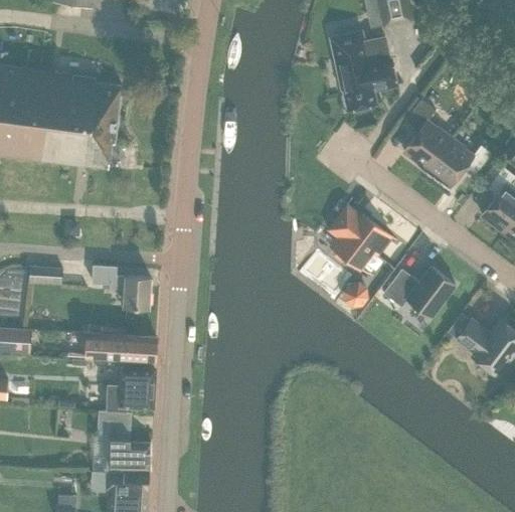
[(51,0),(51,3),(93,10),(94,0),(51,0)]
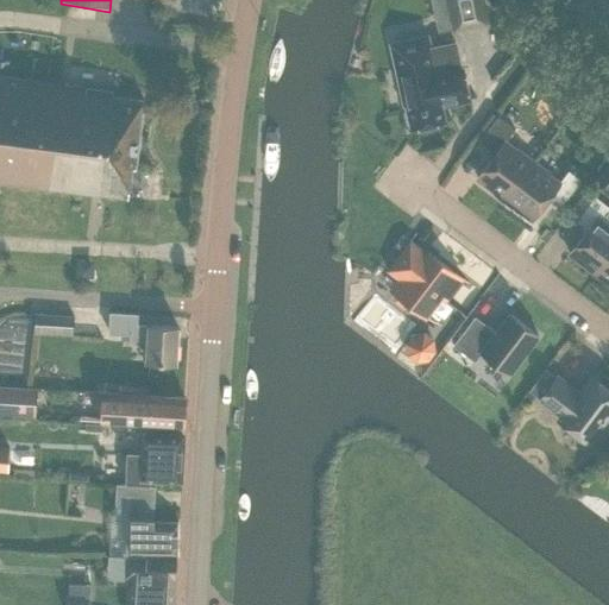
[(488,26),(481,0),(446,0),(454,33),(488,26)]
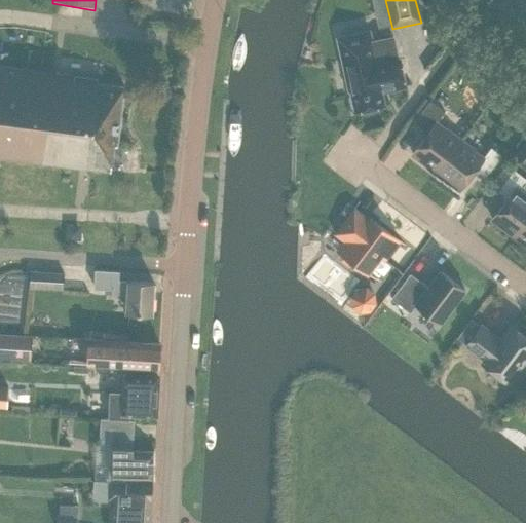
[(381,95),(406,88),(400,62),(398,63),(392,39),(371,44),(369,35),(338,41),(345,74),(344,74),(348,94),(349,94),(354,114),(384,107),(381,95)]
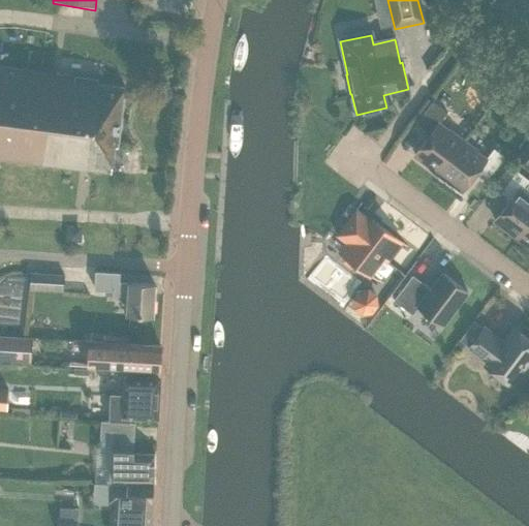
[(117,148),(124,89),(95,86),(96,82),(0,68),(0,159),(111,174),(114,148),(117,148)]
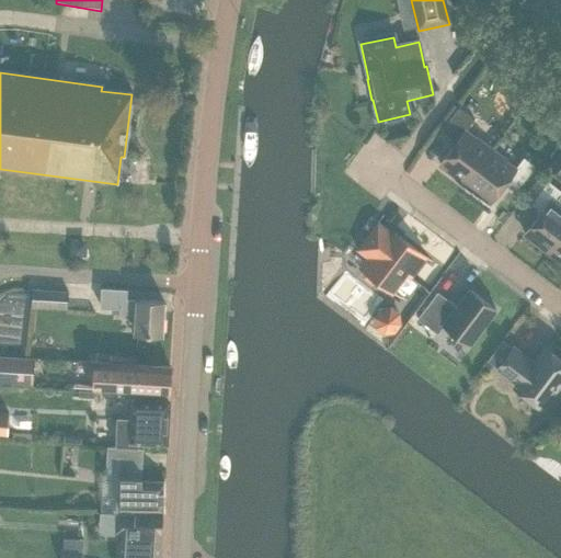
[(465,134),(472,124),(473,122),(458,110),(441,133),(457,144),(439,167),(465,186),(490,152),(465,134)]
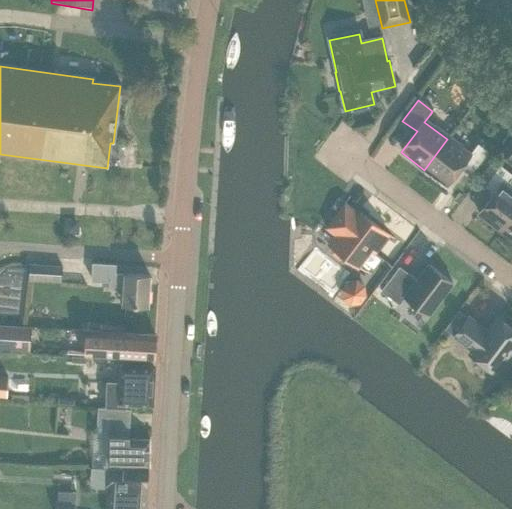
[(511,138),(501,153),(511,161),(511,138)]
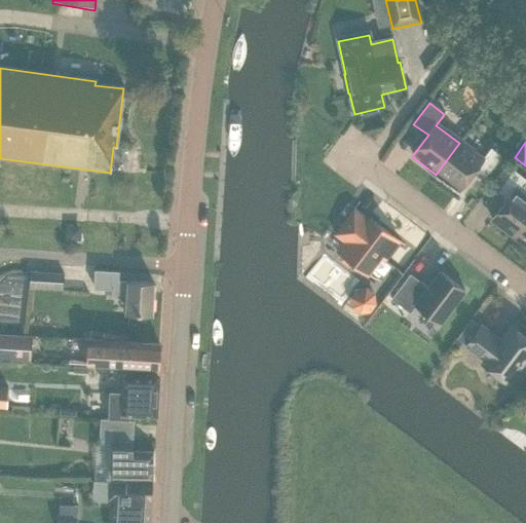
[(500,157),(491,150),(483,160),(459,143),(436,175),(459,192),(475,172),(485,179),(500,157)]
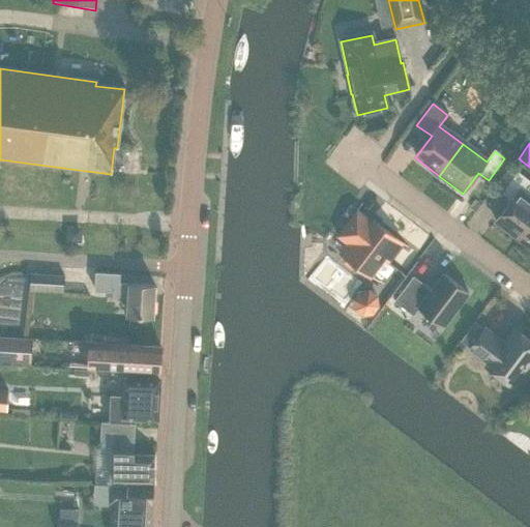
[(529,200),(528,199),(529,195),(529,182),(518,173),(501,195),(511,202),(495,224),(519,241),(529,226),(529,200)]
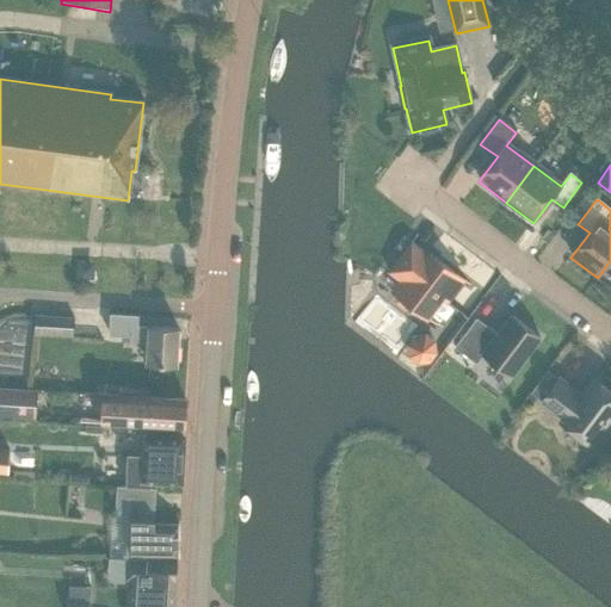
[(402,284),(394,296),(395,296),(396,304),(405,310),(413,310),(427,321),(443,301),(448,304),(464,283),(429,255),(427,256),(411,245),(389,274),(402,284)]
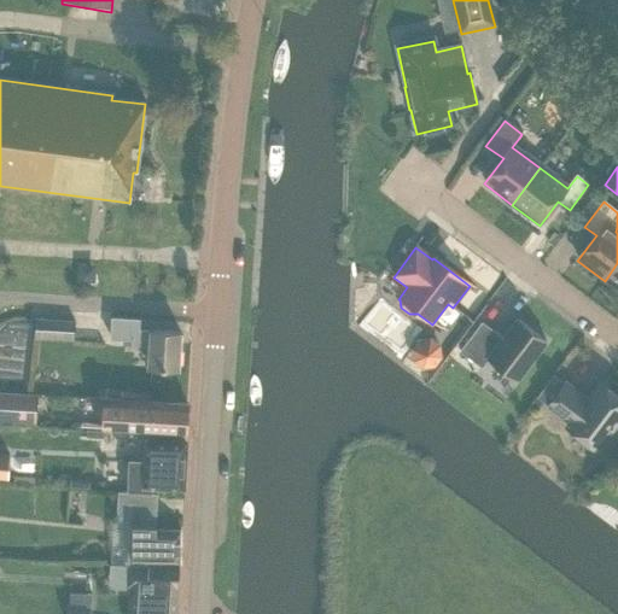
[(617,263),(605,281),(617,291),(617,263)]
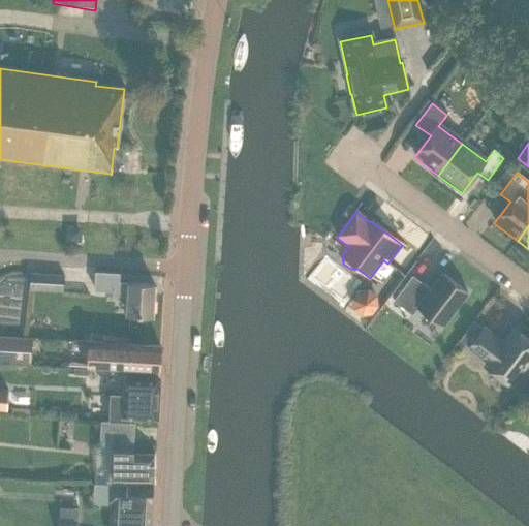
[(434,285),(416,272),(394,303),(412,316),(417,309),(442,328),(467,295),(441,275),(434,285)]
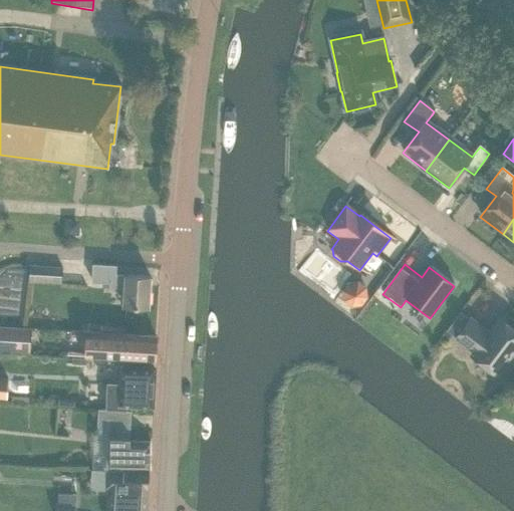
[(61,270),(29,268),(28,283),(61,285),(61,270)]
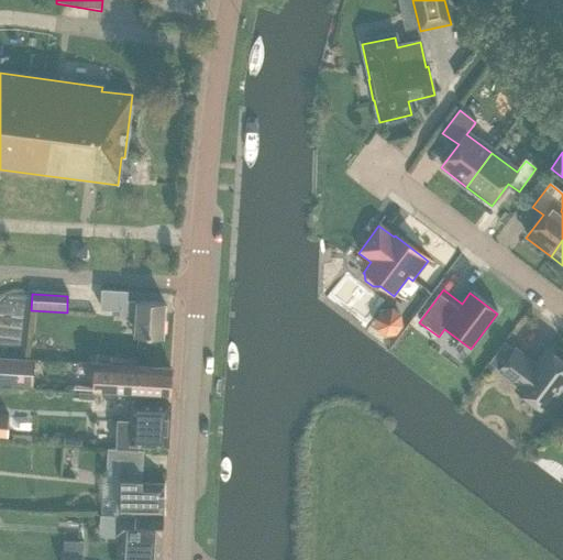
[(120,317),(136,318),(135,337),(162,339),(164,305),(138,304),(127,304),(128,295),(102,294),(101,311),(120,313),(120,317)]
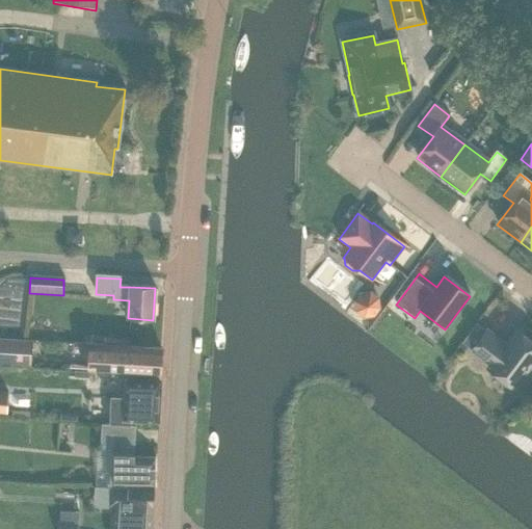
[(364,319),(374,317),(379,309),(378,299),(370,293),(360,294),(354,302),(355,313),(364,319)]
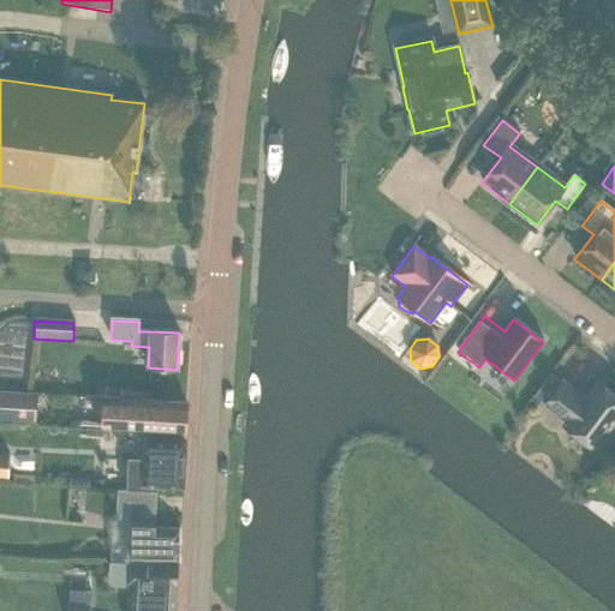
[(567,423),(563,426),(595,450),(614,421),(614,396),(597,383),(584,400),(562,383),(545,407),(567,423)]
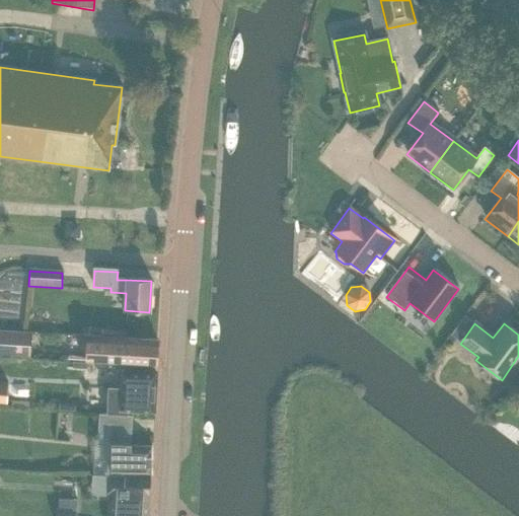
[(0,332),(0,356),(29,359),(31,334),(0,332)]
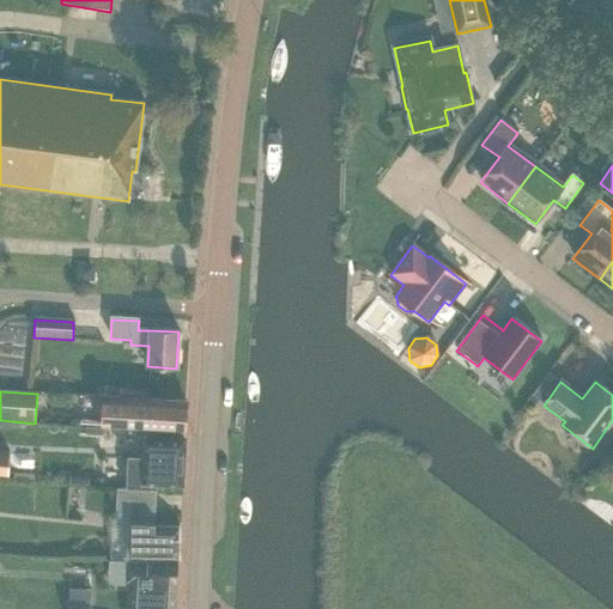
[(186,403),(104,399),(102,427),(184,432),(186,403)]
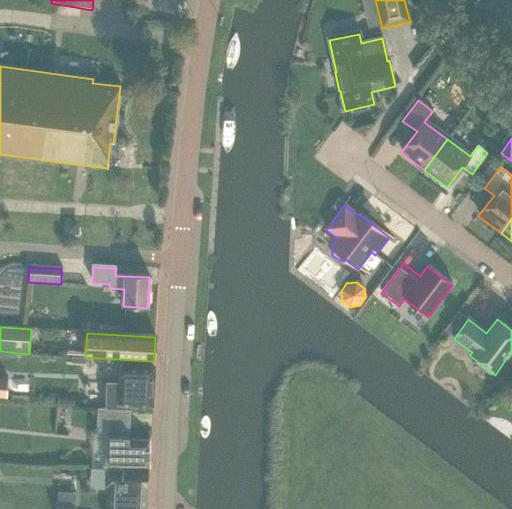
[(64,376),(107,379),(106,410),(98,410),(98,418),(118,419),(118,416),(131,416),(131,411),(127,411),(127,406),(151,407),(154,369),(121,368),(121,361),(65,358),(64,376)]
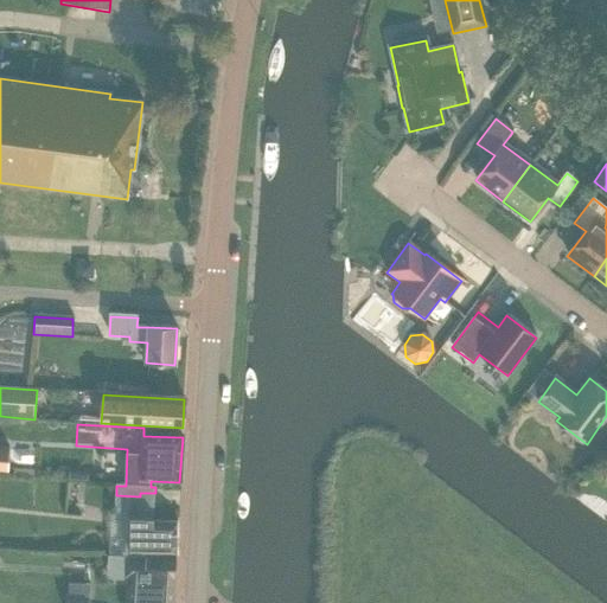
[(0,448),(0,473),(8,474),(11,449),(0,448)]
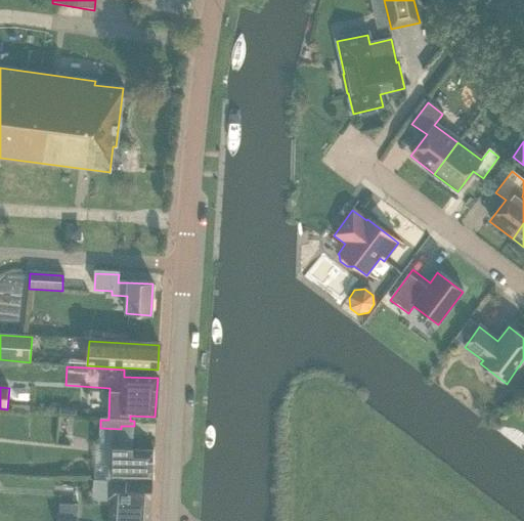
[(134,426),(121,426),(121,429),(100,428),(100,444),(110,444),(110,479),(153,480),(153,452),(133,452),(134,426)]
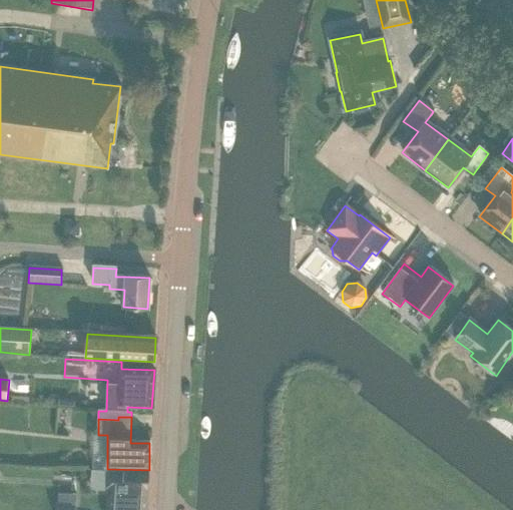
[(146,509),(149,470),(124,469),(124,472),(106,470),(105,492),(109,492),(108,509),(146,509)]
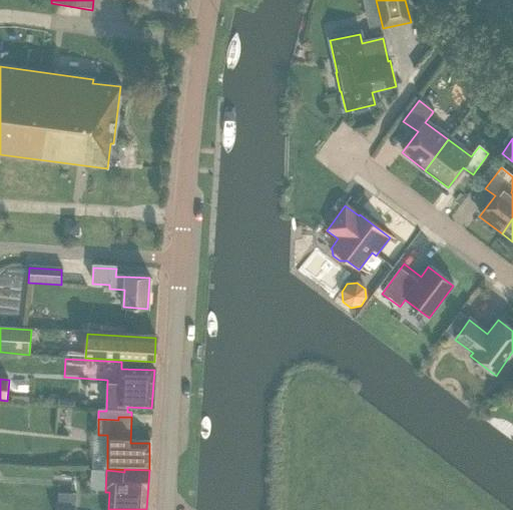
[(57,495),(55,509),(74,509),(76,496),(57,495)]
